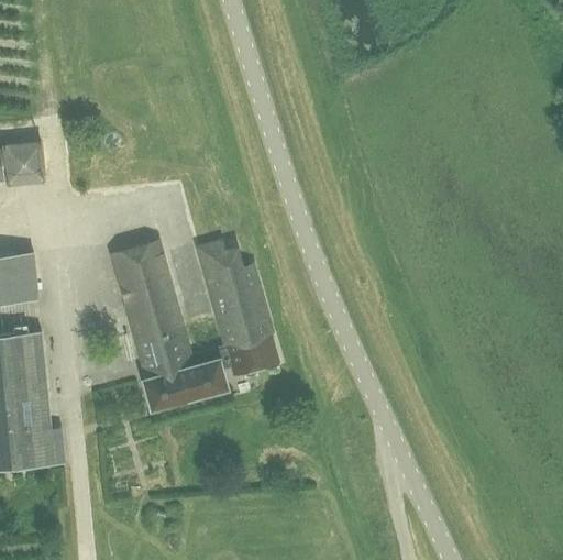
[(165,180),(154,182),(156,199),(167,198),(165,180)]
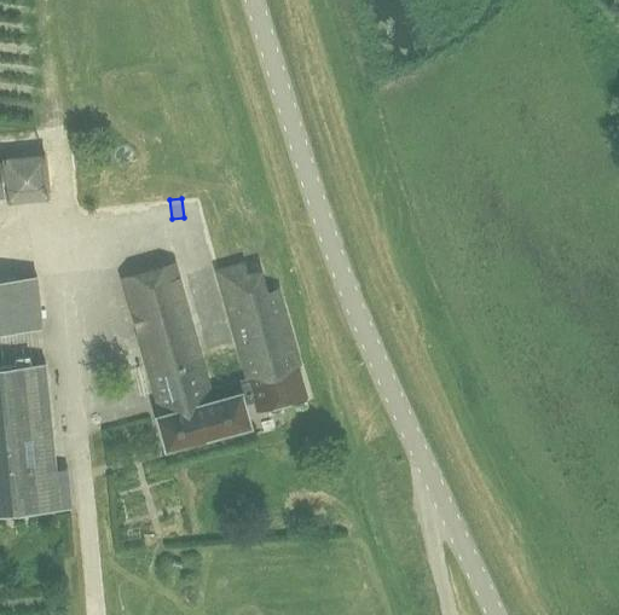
[(167,284),(127,295),(162,418),(157,419),(167,452),(250,429),(244,406),(277,398),(281,407),(307,400),(277,294),(265,297),(259,277),(223,286),(249,383),(200,396),(189,359),(187,359),(167,284)]
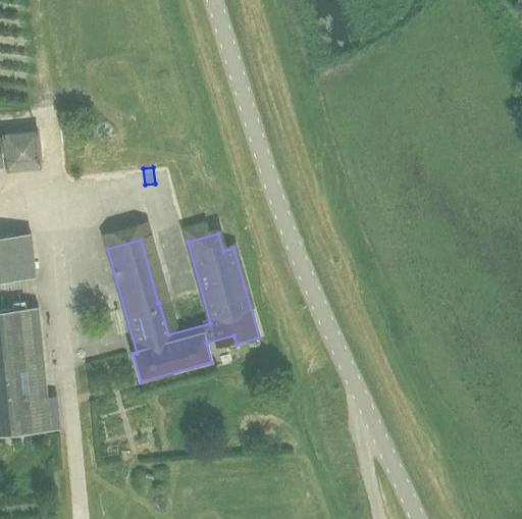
[(0,282),(35,279),(31,236),(0,239),(0,282)]
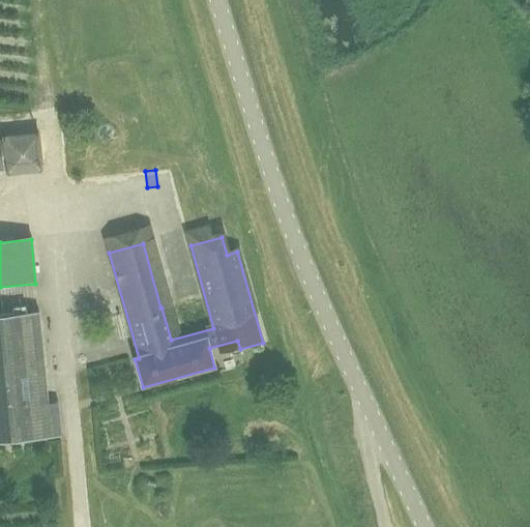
[(38,314),(0,318),(0,443),(52,438),(38,314)]
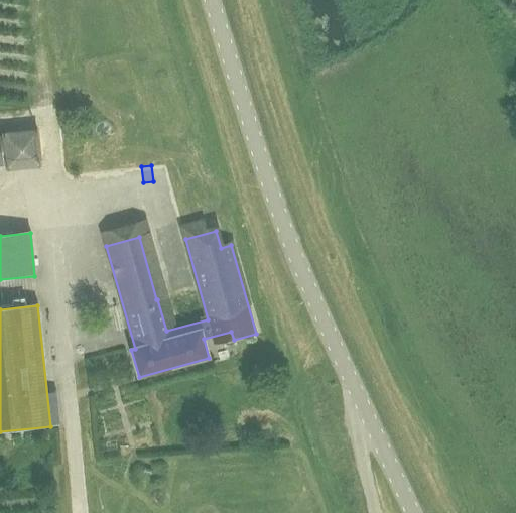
[(114,407),(100,408),(101,429),(116,428),(114,407)]
